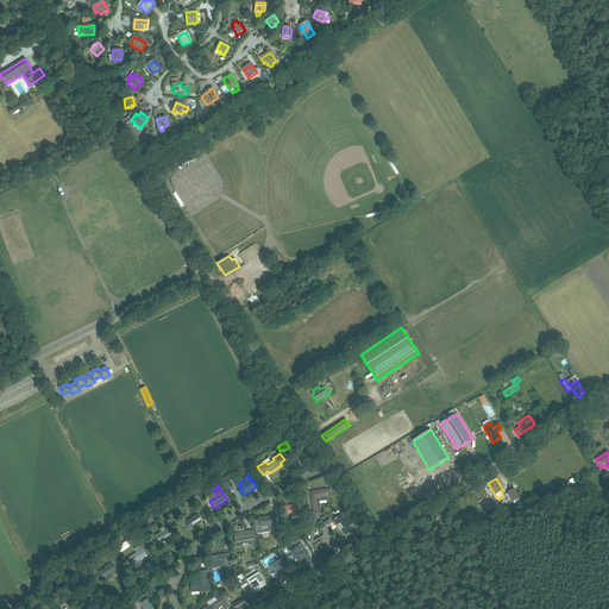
[(507,493),(513,502),(514,503),(521,500),(514,489),(507,493)]
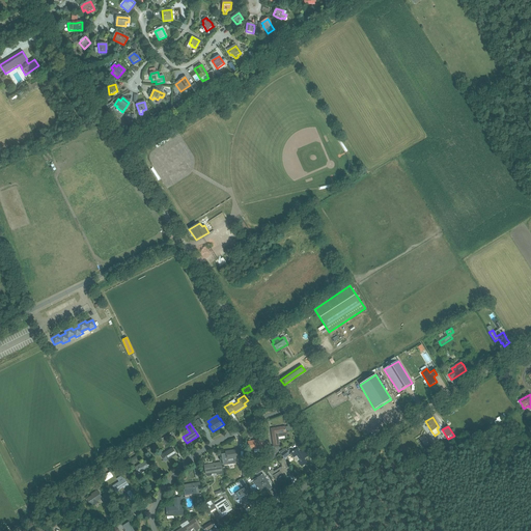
[(279,445),(278,438),(286,437),(286,432),(285,427),(271,429),(274,446),(279,445)]
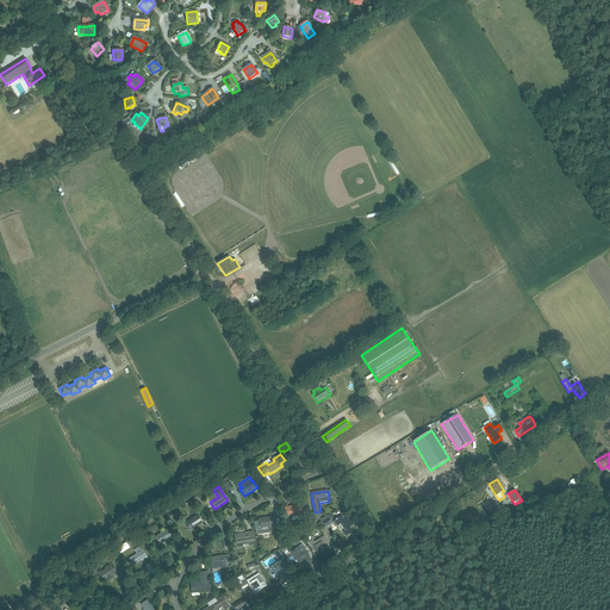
[(300,505),(285,508),(286,517),(306,515),(305,505),(300,505)]
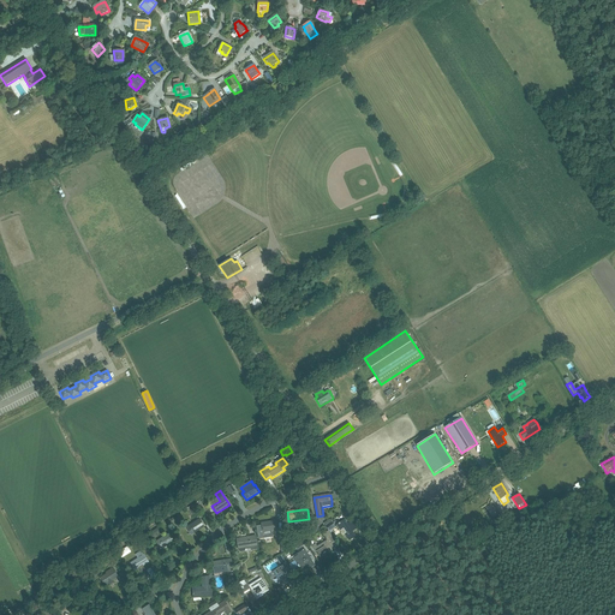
[(186,529),(187,530),(191,536),(204,527),(199,520),(186,529)]
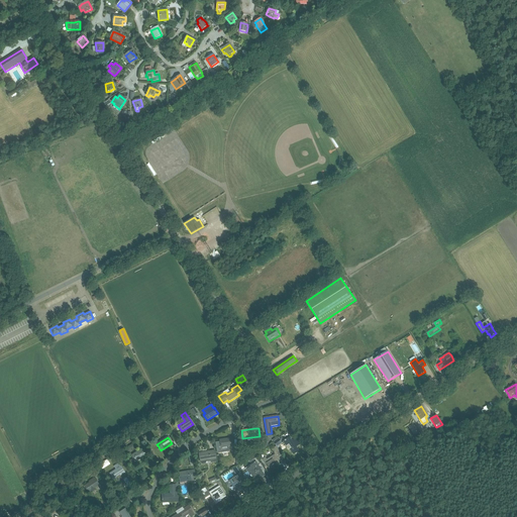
[(290,437),(286,440),(283,441),(286,446),(289,444),(292,448),(290,449),(294,454),(299,451),(296,447),(300,444),(297,438),(293,441),(290,437)]
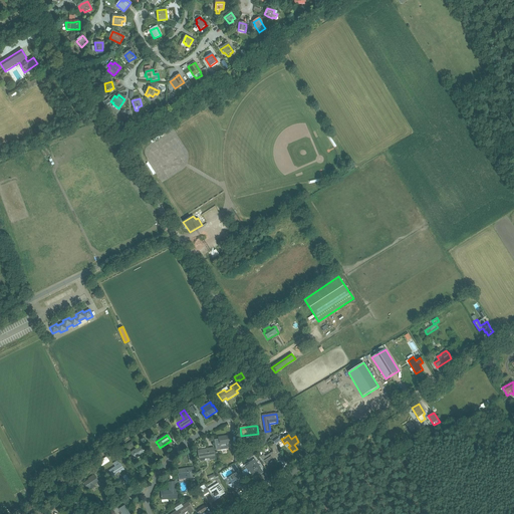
[(219,439),(215,440),(217,451),(228,449),(227,444),(233,444),(231,436),(219,438),(219,439)]
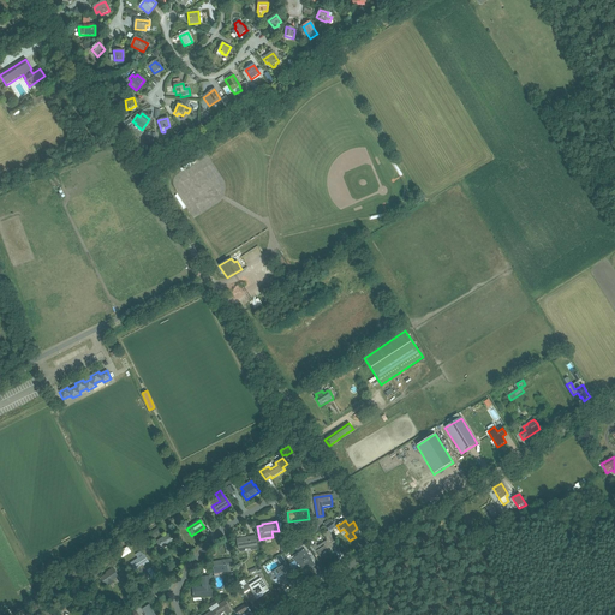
[(329,532),(329,531),(323,535),(327,541),(317,547),(316,544),(312,547),(316,553),(316,551),(320,556),(330,550),(332,551),(335,549),(332,544),(335,542),(329,532)]
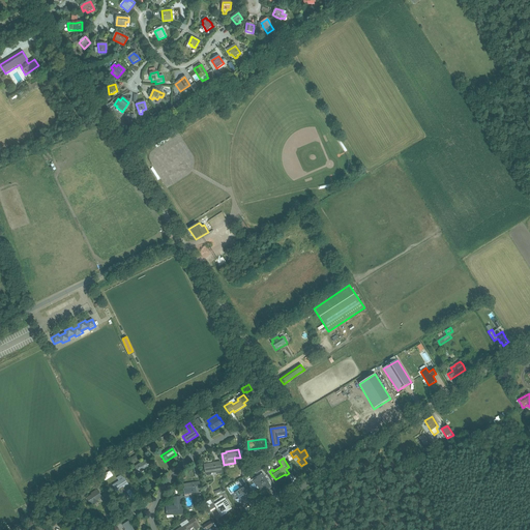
[(135,467),(136,469),(139,473),(150,466),(146,460),(135,467)]
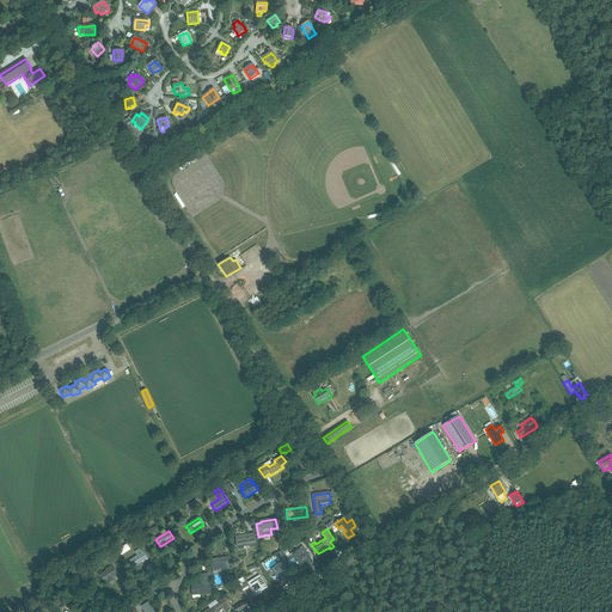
[(255,533),(251,534),(236,537),(237,546),(238,546),(238,548),(239,550),(256,548),(255,543),(256,543),(255,533)]
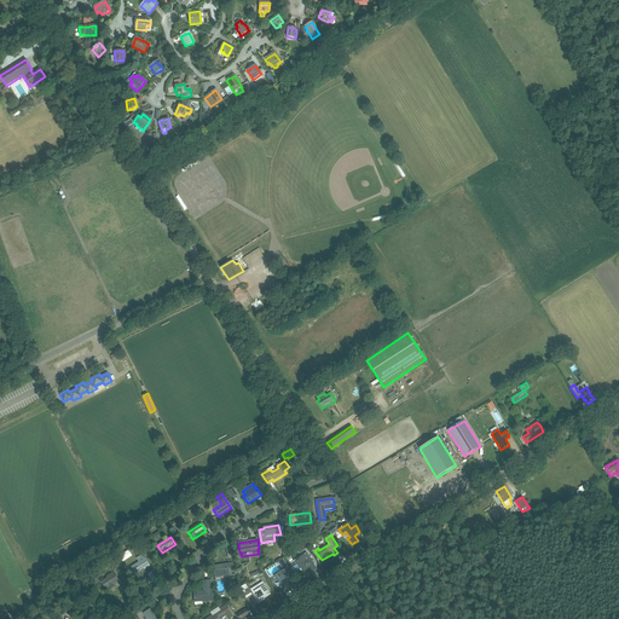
[(139,562),(132,567),(133,570),(137,574),(139,573),(142,576),(145,573),(144,570),(150,566),(146,561),(145,559),(144,559),(142,555),(137,559),(139,562)]
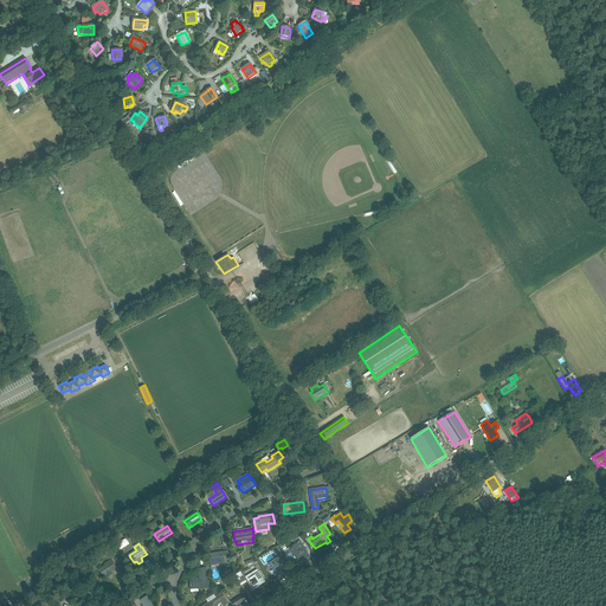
[(310,558),(308,553),(303,545),(302,546),(301,545),(298,546),(300,547),(291,553),(296,561),(303,556),(307,561),(310,558)]
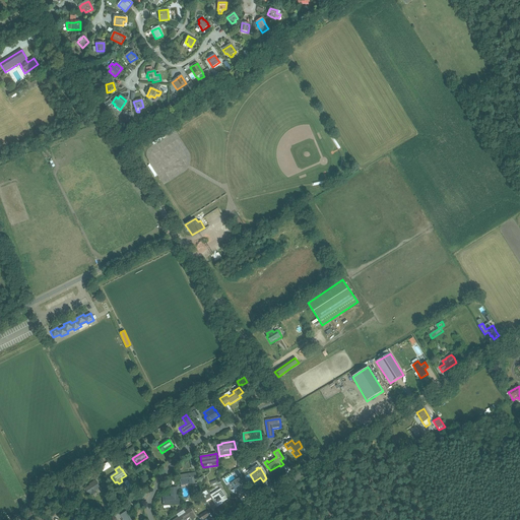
[(186,484),(189,483),(197,482),(196,473),(180,475),(181,485),(186,485),(186,484)]
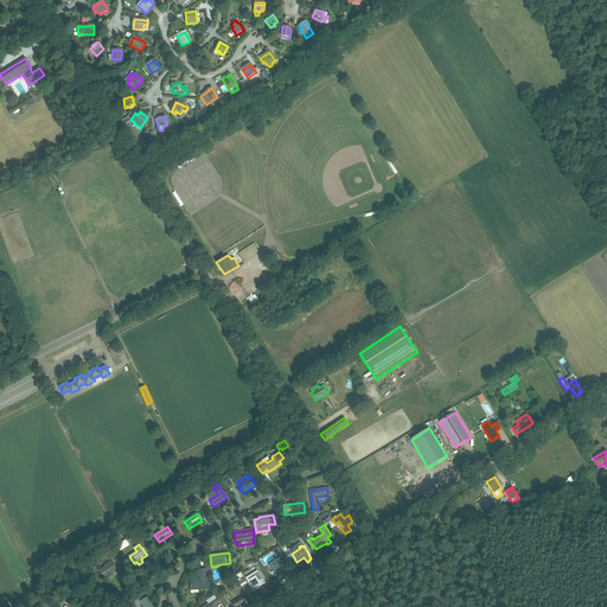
[(269,564),(273,570),(276,575),(274,576),(278,580),(285,575),(280,569),(285,566),(280,557),(269,564)]
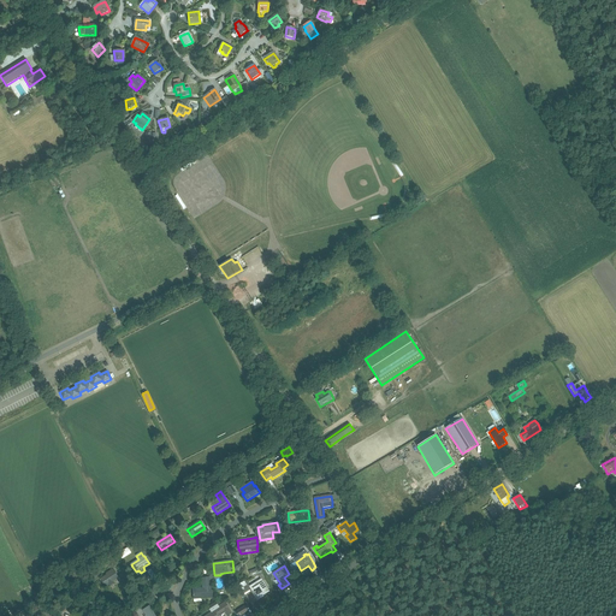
[(141,573),(138,574),(141,576),(142,575),(147,584),(155,578),(150,569),(146,572),(144,570),(141,573)]
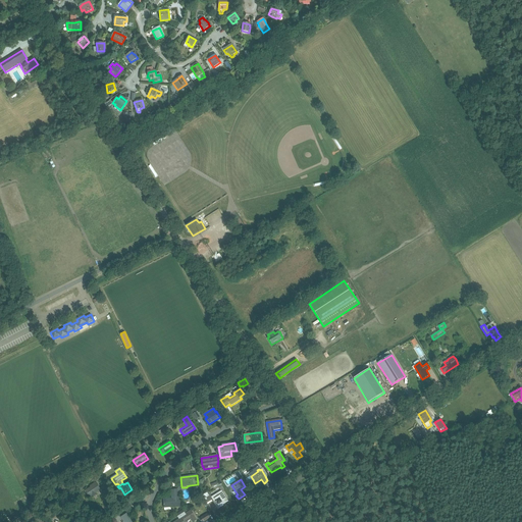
[(100,489),(98,485),(96,483),(95,484),(94,483),(90,486),(90,487),(85,491),(87,492),(89,497),(92,496),(93,498),(97,494),(95,492),(100,489)]
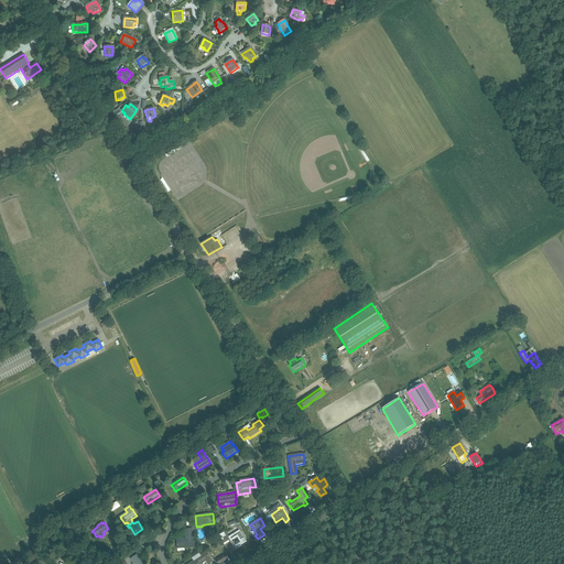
[(79,527),(85,533),(89,529),(83,523),(79,527)]
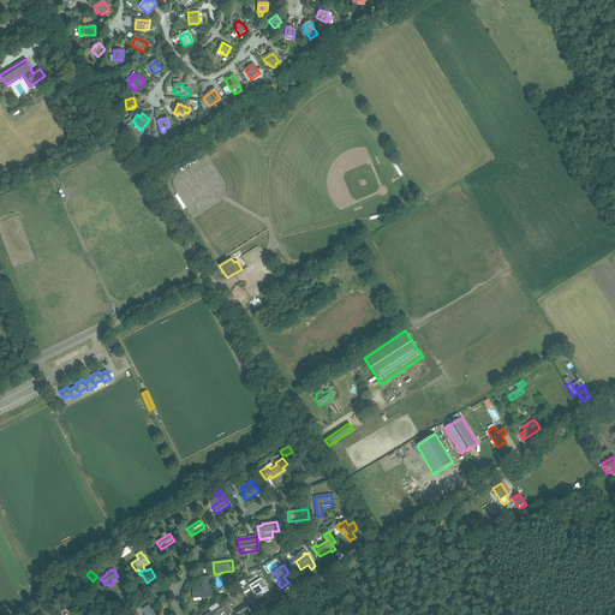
[(193,598),(199,598),(213,597),(213,590),(212,590),(210,581),(209,577),(202,578),(203,587),(192,589),(193,598)]
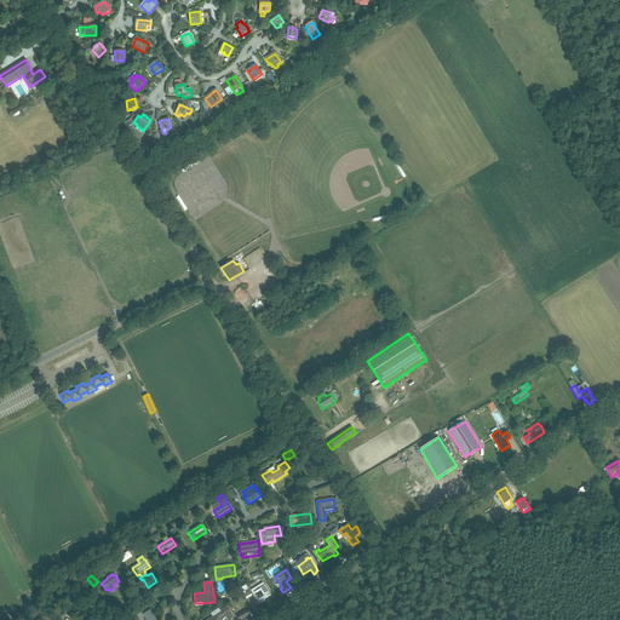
[(264,585),(260,587),(259,586),(251,591),(254,596),(256,595),(259,600),(263,597),(264,598),(267,597),(268,598),(271,596),(264,585)]
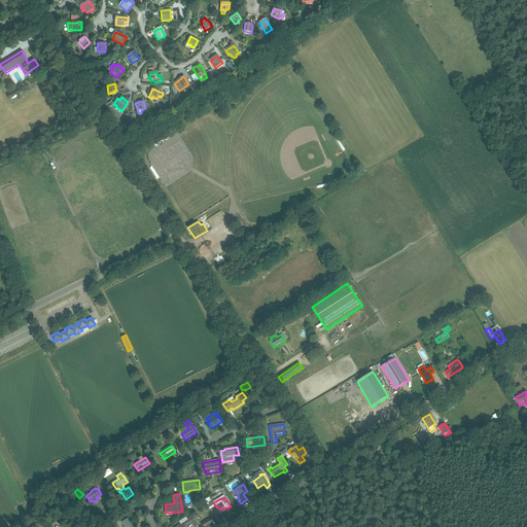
[(114,506),(109,510),(113,515),(117,512),(114,506)]
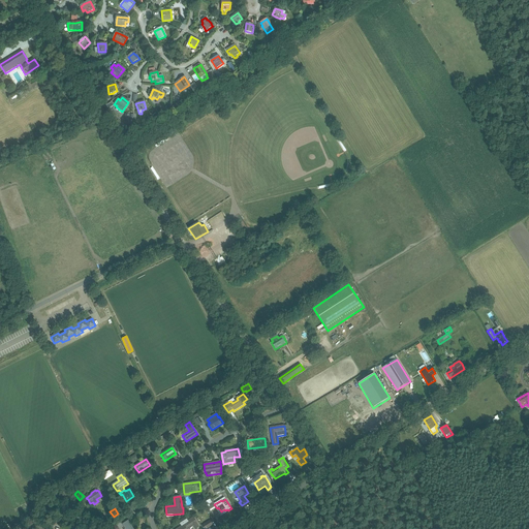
[(182,526),(177,528),(189,528),(193,527),(194,528),(196,528),(199,527),(197,523),(193,518),(188,521),(189,522),(187,523),(182,526)]
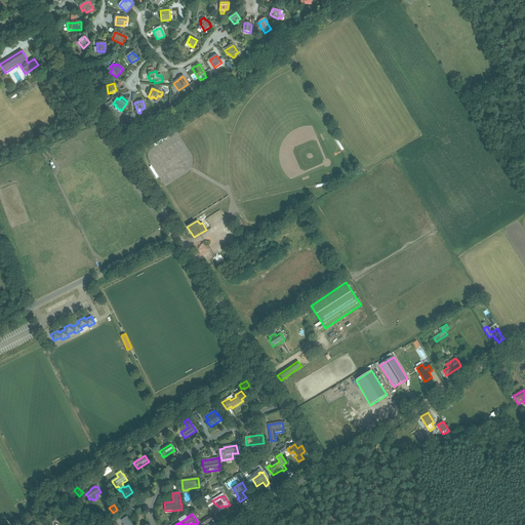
[(134,524),(129,516),(122,520),(124,524),(134,524)]
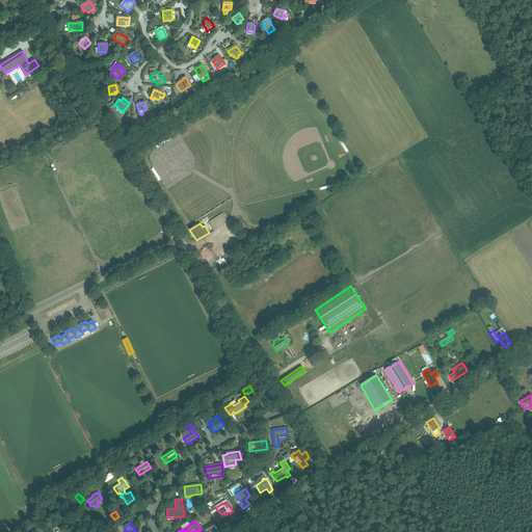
[(205,528),(203,529),(205,531),(207,531),(208,531),(214,528),(213,526),(215,525),(214,523),(211,524),(205,527),(205,528)]
